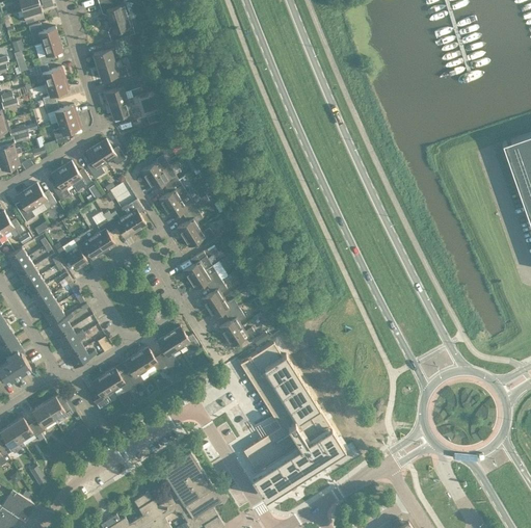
[(18,0),(22,12),(40,6),(36,0),(18,0)]
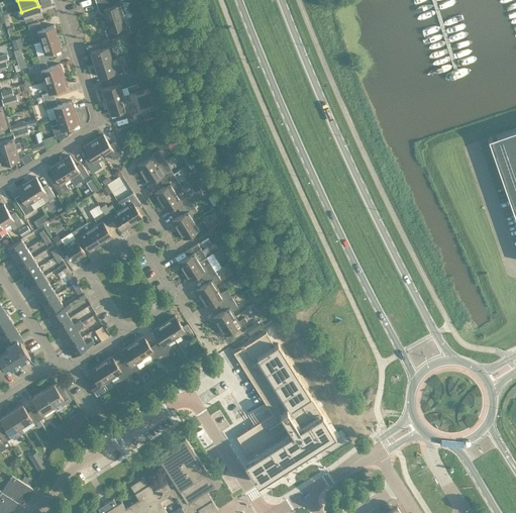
[(119,0),(112,0),(109,1),(96,5),(99,15),(102,16),(104,16),(106,22),(124,16),(119,0)]
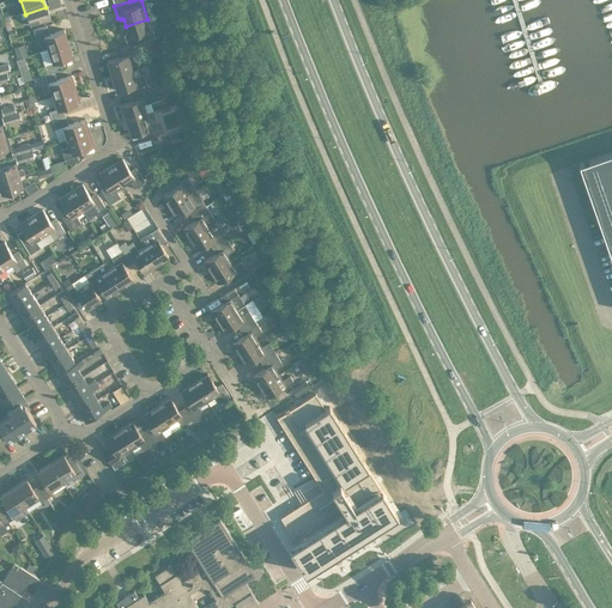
[(50,22),(46,7),(25,14),(19,17),(22,23),(28,20),(30,29),(50,22)]
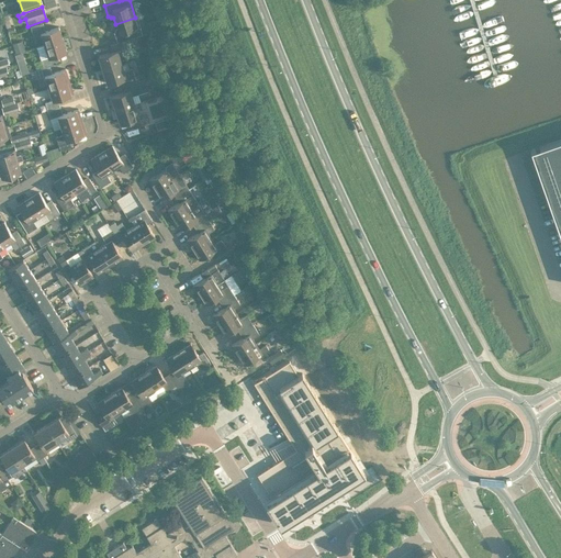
[(116,45),(123,44),(142,37),(135,18),(115,24),(118,31),(115,32),(113,35),(116,45)]
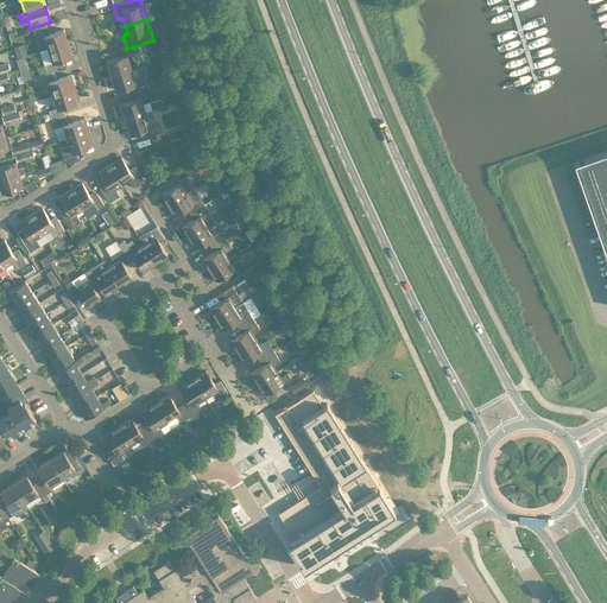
[(48,52),(68,45),(63,32),(49,37),(45,29),(32,33),(37,48),(45,45),(48,52)]
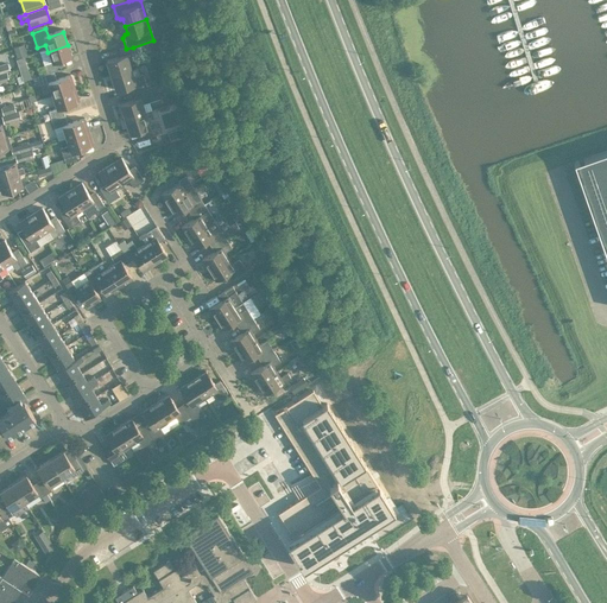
[(39,55),(46,76),(50,75),(59,73),(57,63),(71,58),(68,45),(48,52),(39,55)]
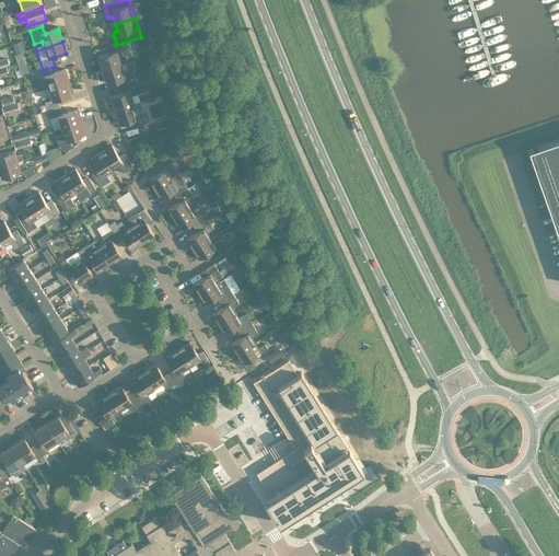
[(123,44),(116,45),(109,48),(112,55),(97,59),(102,72),(120,67),(116,54),(125,50),(123,44)]
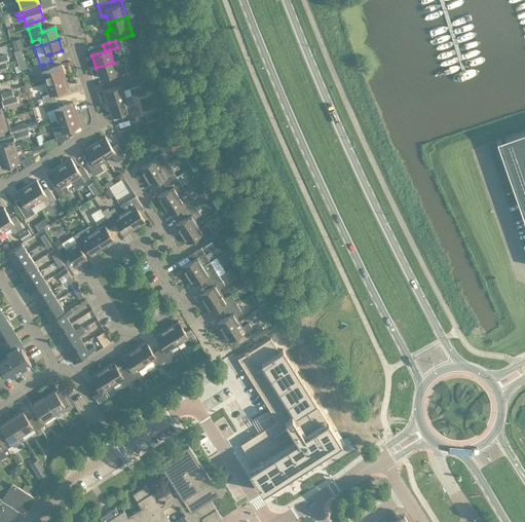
[(115,70),(113,63),(96,68),(100,81),(113,76),(115,82),(127,79),(123,67),(115,70)]
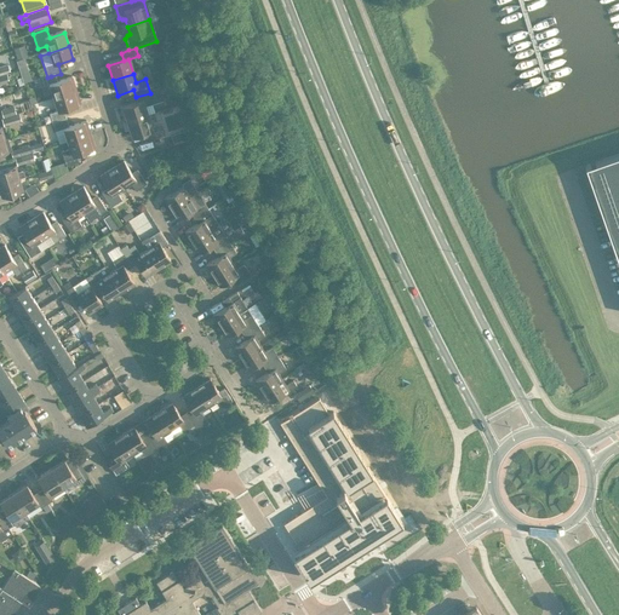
[(51,76),(47,78),(38,81),(40,90),(49,87),(53,101),(76,93),(72,80),(55,85),(51,76)]
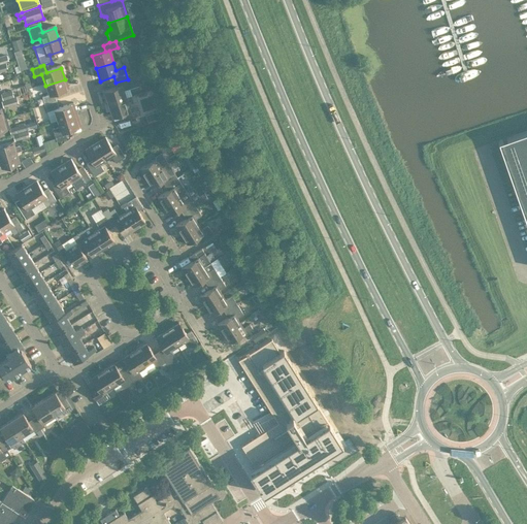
[(41,99),(44,106),(56,103),(54,96),(68,91),(65,79),(45,86),(48,97),(41,99)]
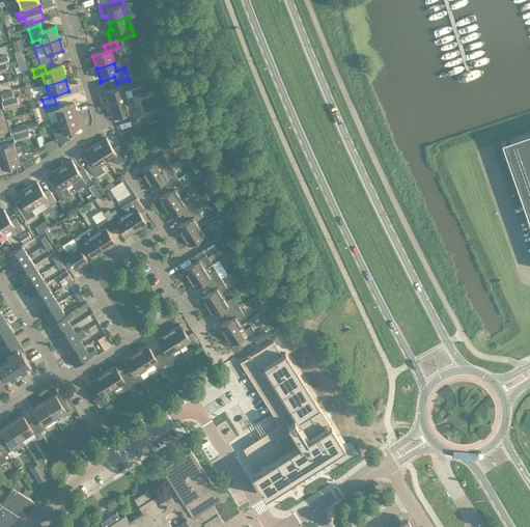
[(131,86),(129,80),(116,83),(118,89),(105,93),(109,107),(127,101),(122,88),(131,86)]
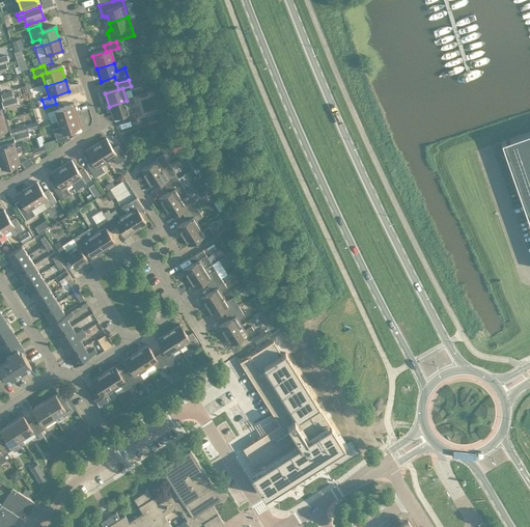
[(24,89),(17,92),(19,99),(26,95),(24,89)]
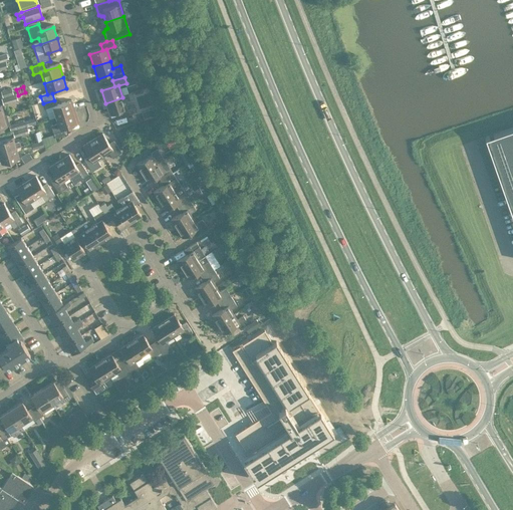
[(3,99),(13,96),(11,91),(1,94),(3,99)]
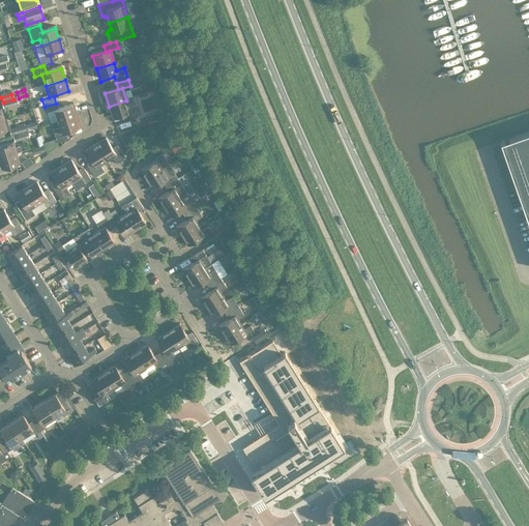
[(2,105),(4,111),(18,107),(16,100),(2,105)]
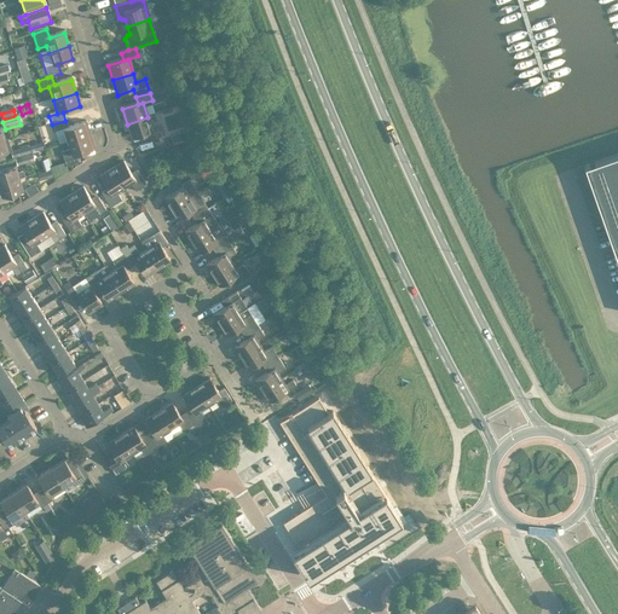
[(152,133),(148,117),(127,125),(132,139),(148,134),(150,142),(163,137),(161,129),(152,133)]
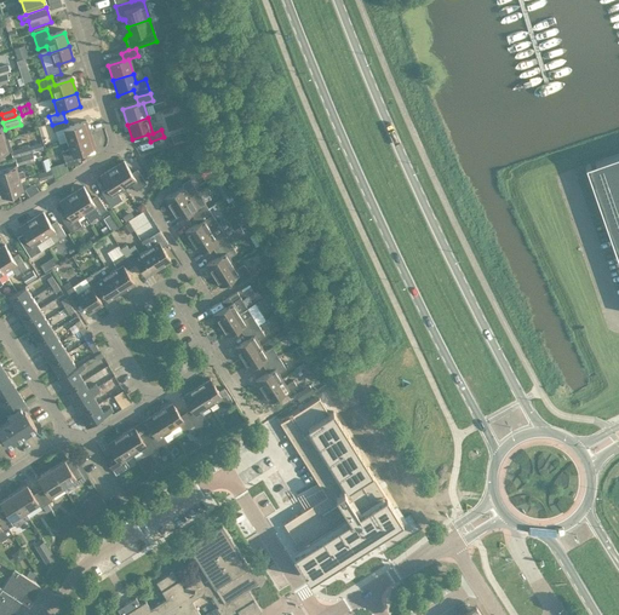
[(68,130),(66,121),(52,125),(55,134),(63,131),(67,144),(90,137),(86,124),(68,130)]
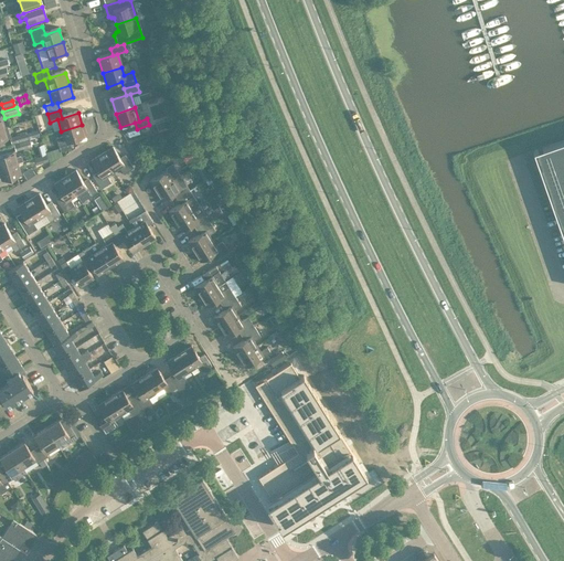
[(86,137),(82,125),(61,131),(63,138),(55,140),(60,155),(73,150),(70,143),(86,137)]
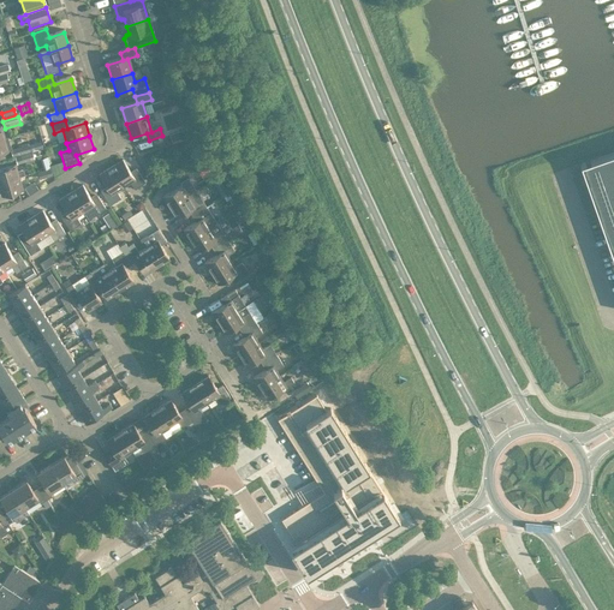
[(4,142),(0,142),(0,156),(11,154),(7,141),(4,142)]
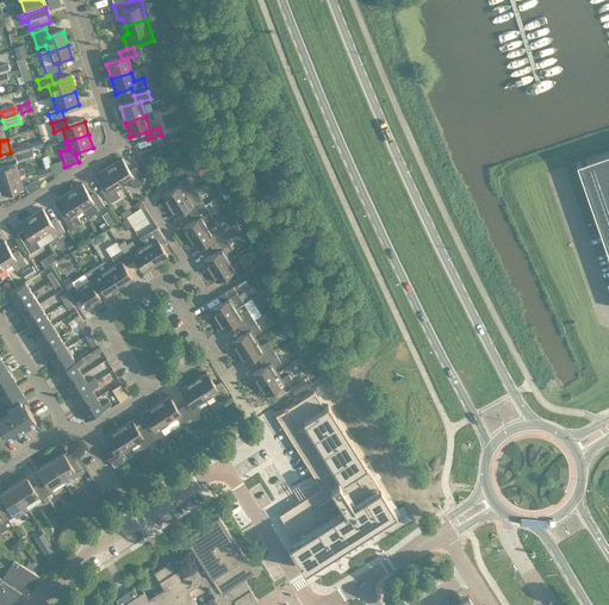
[(13,158),(29,154),(28,147),(11,151),(13,158)]
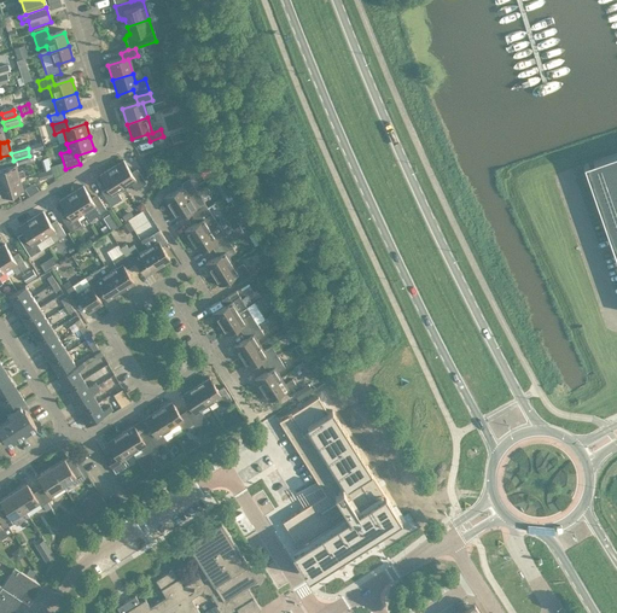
[(17,168),(34,163),(31,156),(16,161),(17,168)]
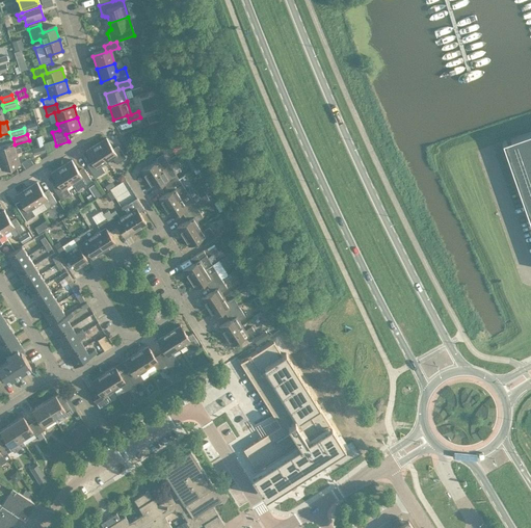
[(530,134),(502,146),(530,229),(530,134)]
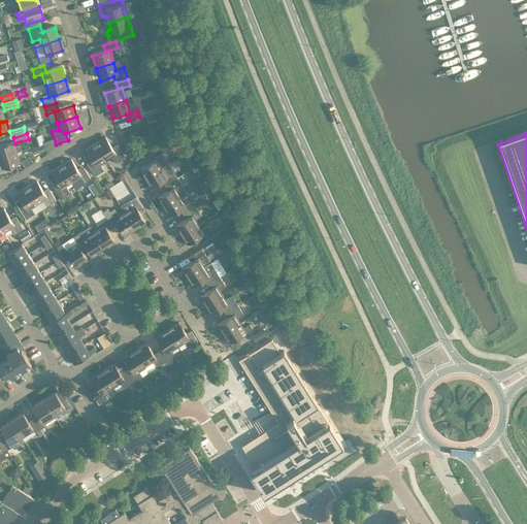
[(167,145),(171,151),(177,146),(179,150),(186,146),(179,137),(167,145)]
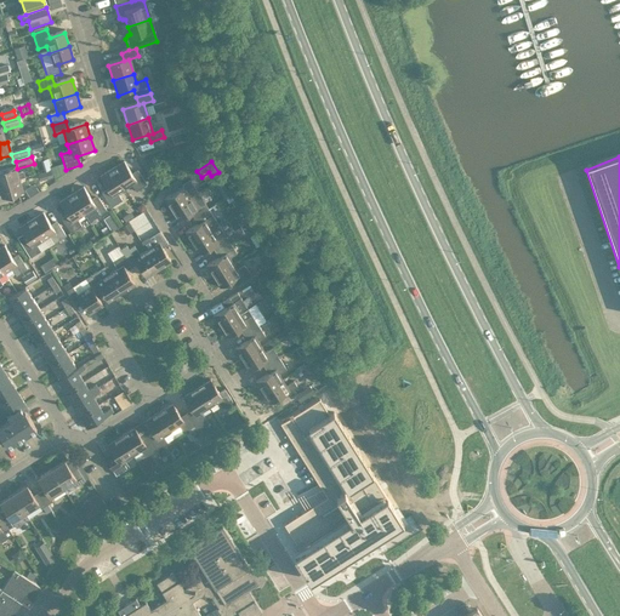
[(112,172),(124,192),(131,187),(136,194),(146,188),(138,176),(132,180),(124,164),(112,172)]
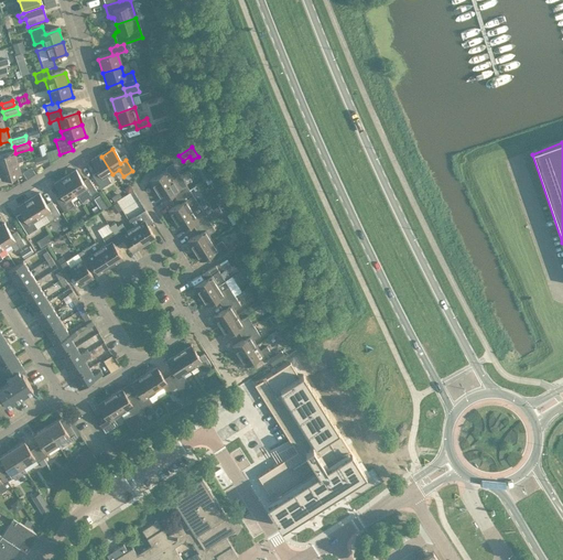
[(0,157),(0,170),(17,165),(22,163),(21,159),(15,160),(13,153),(0,157)]
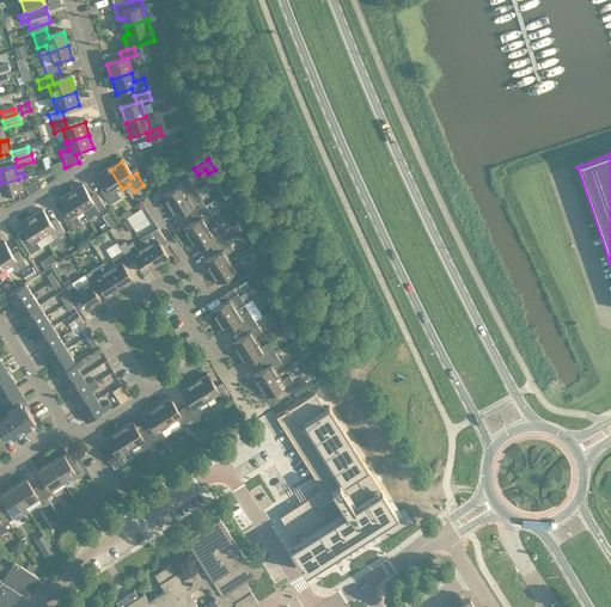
[(122,189),(110,170),(98,177),(108,191),(102,195),(109,207),(120,201),(115,194),(122,189)]
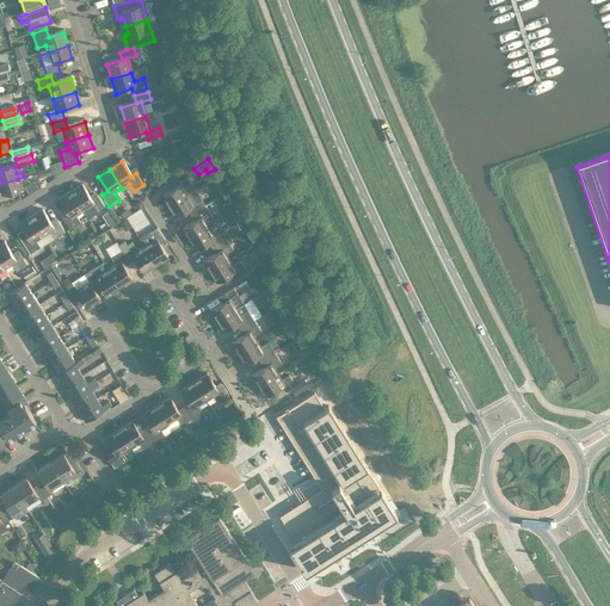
[(51,177),(49,171),(38,174),(41,180),(51,177)]
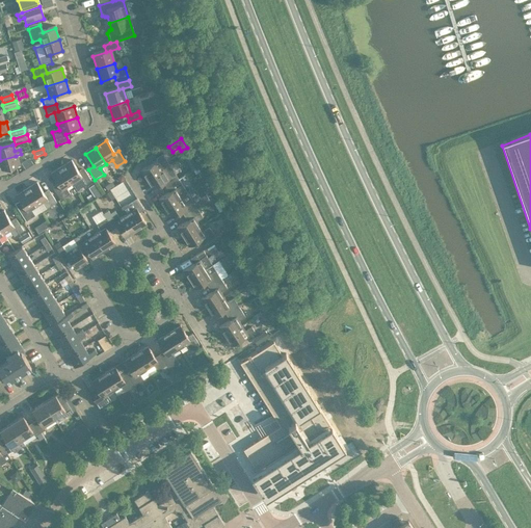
[(480,160),(481,164),(484,164),(484,168),(492,167),(488,151),(482,152),(481,149),(472,150),(474,161),(480,160)]
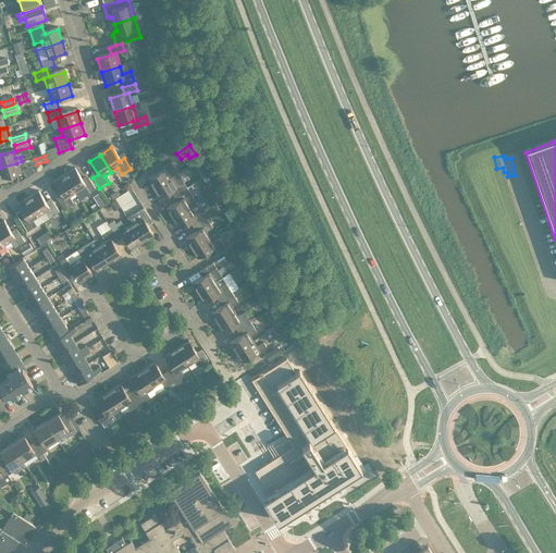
[(16,163),(0,168),(0,175),(1,181),(20,175),(16,163)]
